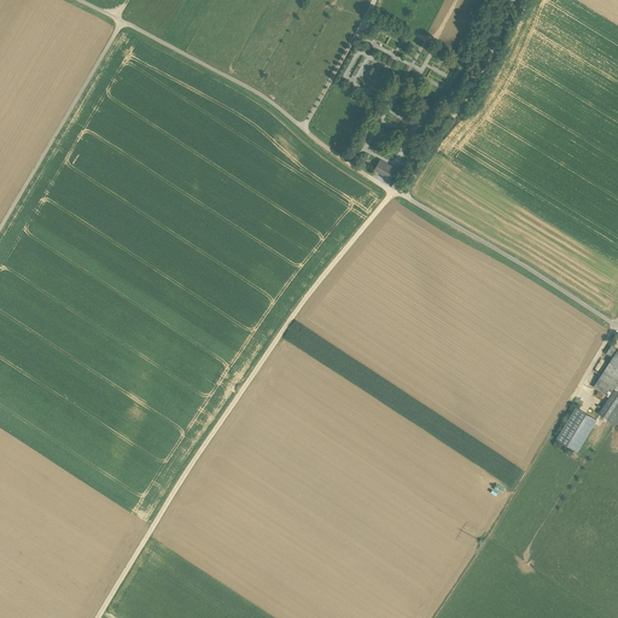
[(395,172),(379,162),(374,170),(390,179),(395,172)]
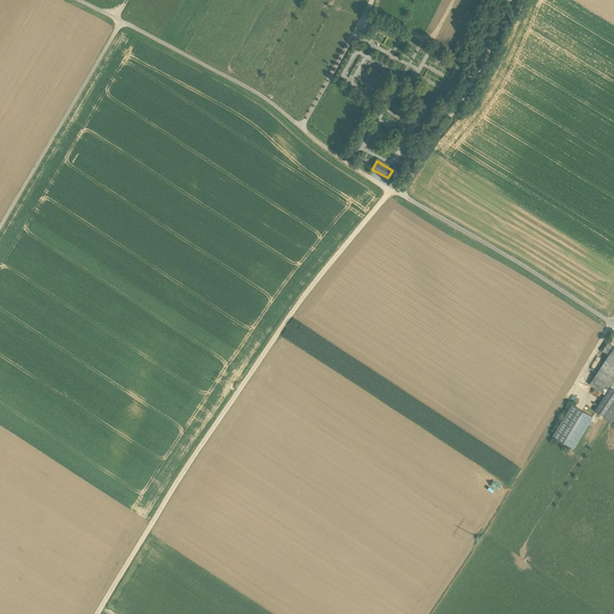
[(613,345),(613,347),(595,375),(609,385),(611,385),(613,386),(613,345)]
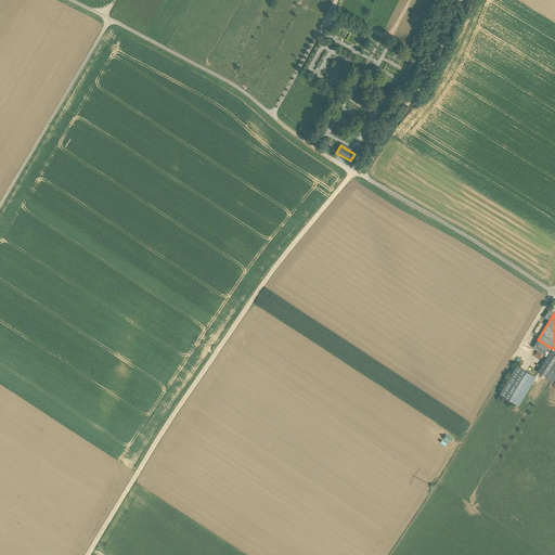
[(551,348),(538,339),(532,347),(545,356),(551,348)]
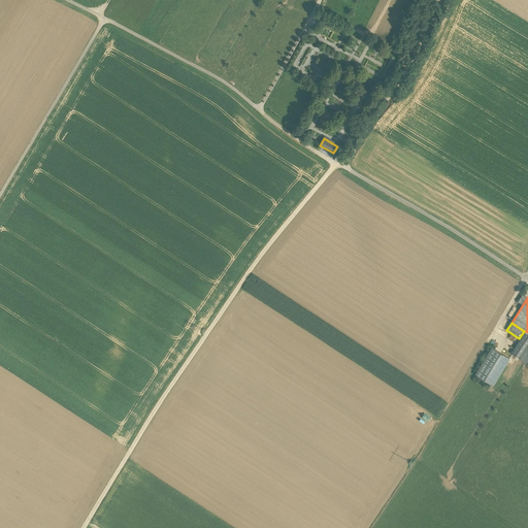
[(526,332),(512,354),(519,358),(527,343),(527,332),(525,331),(526,332)]
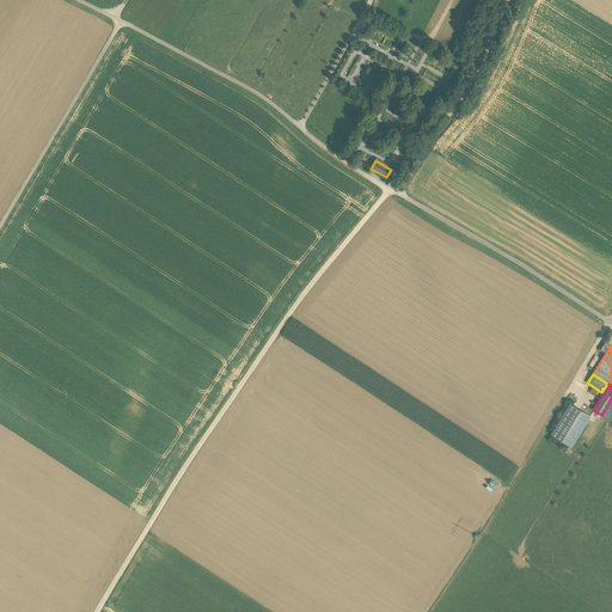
[(611,398),(601,415),(611,422),(611,398)]
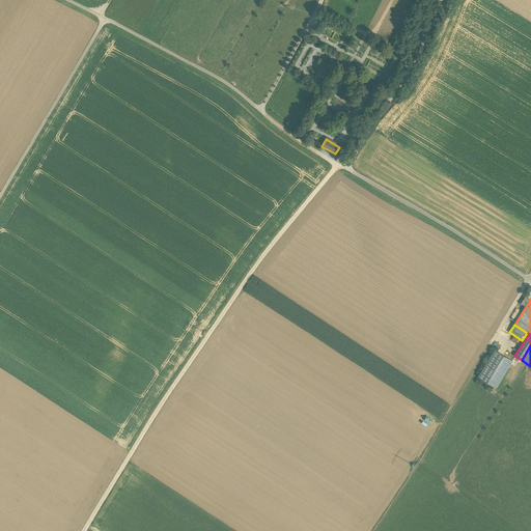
[(512,361),(495,350),(478,376),(496,387),(512,361)]
